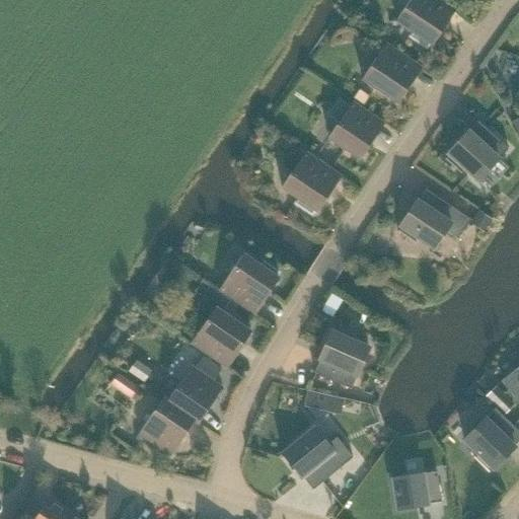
[(429,45),(432,47),(456,10),(440,0),(411,0),(396,22),(413,33),(410,38),(426,49),(429,45)]
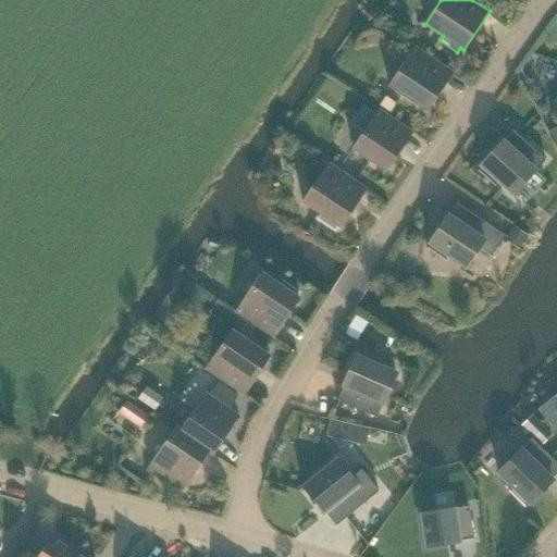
[(388,87),(426,112),(453,74),(415,48),(388,87)]
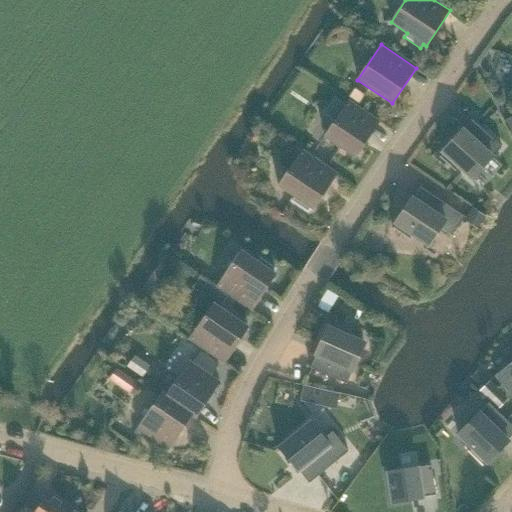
[(353,87),(347,96),(357,102),(363,93),(353,87)]
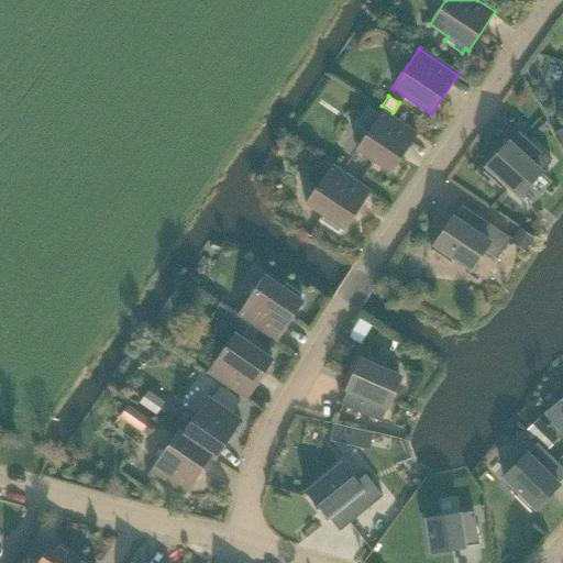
[(355,123),(368,134),(356,151),(390,174),(417,135),(383,112),(379,117),(368,109),(355,123)]
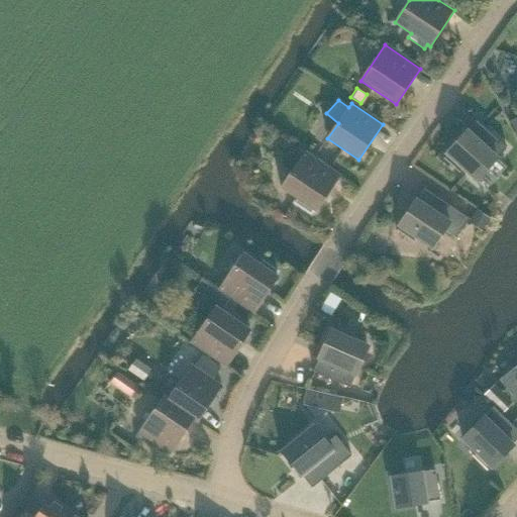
[(461,169),(477,182),(506,148),(477,122),(460,139),(459,137),(458,138),(459,139),(446,154),(448,156),(445,159),(444,159),(443,160),(459,174),(459,173),(459,172),(461,169)]
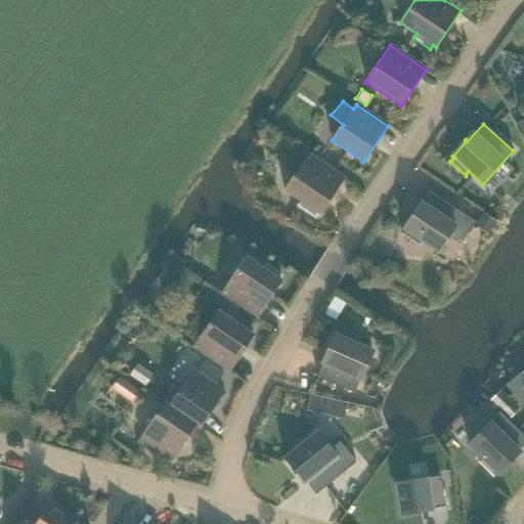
[(309,155),(306,159),(295,151),(285,166),(295,176),(285,191),(301,202),(298,206),(314,217),(317,213),(320,215),(345,178),(309,155)]
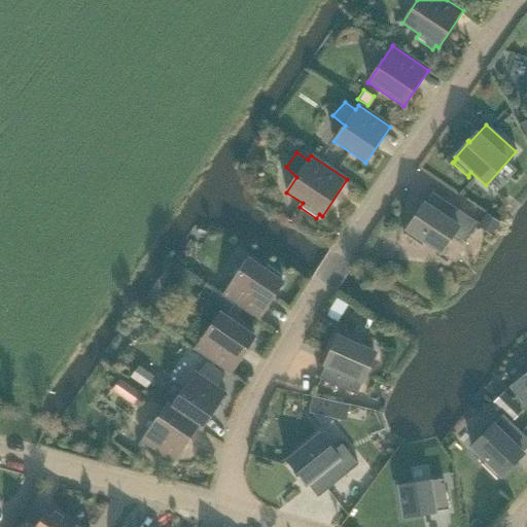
[(405,235),(403,236),(422,248),(423,247),(422,246),(424,243),(441,253),(453,236),(464,243),(478,223),(432,194),(419,213),(417,212),(416,213),(417,213),(406,231),(408,232),(406,236),(405,235)]
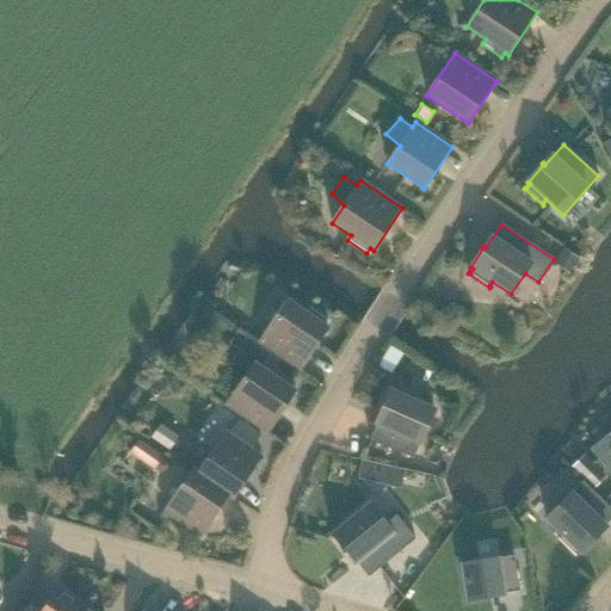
[(562,248),(555,260),(568,270),(576,258),(562,248)]
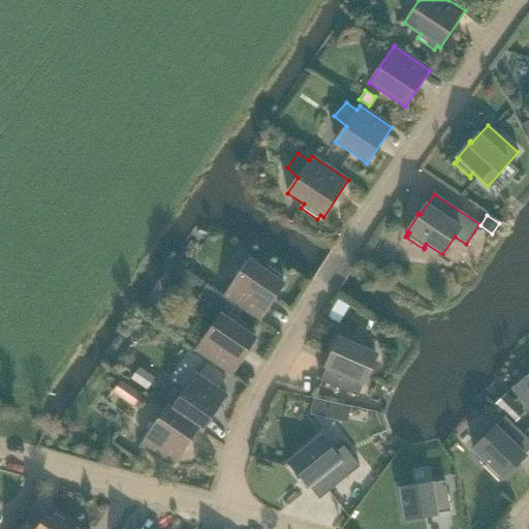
[(223,298),(259,321),(284,284),(281,282),(284,278),(268,268),(265,272),(248,260),(223,298)]
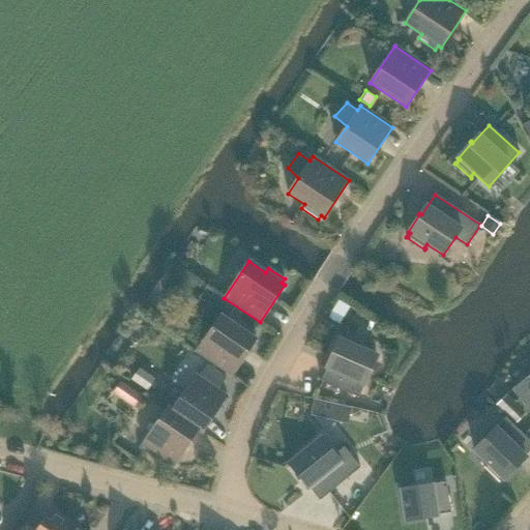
[(344,301),(333,321),(345,327),(355,306),(344,301)]
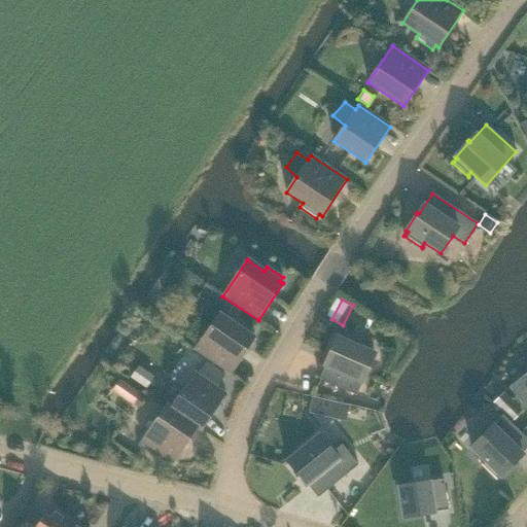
[(195,350),(231,374),(255,338),(219,313),(195,350)]
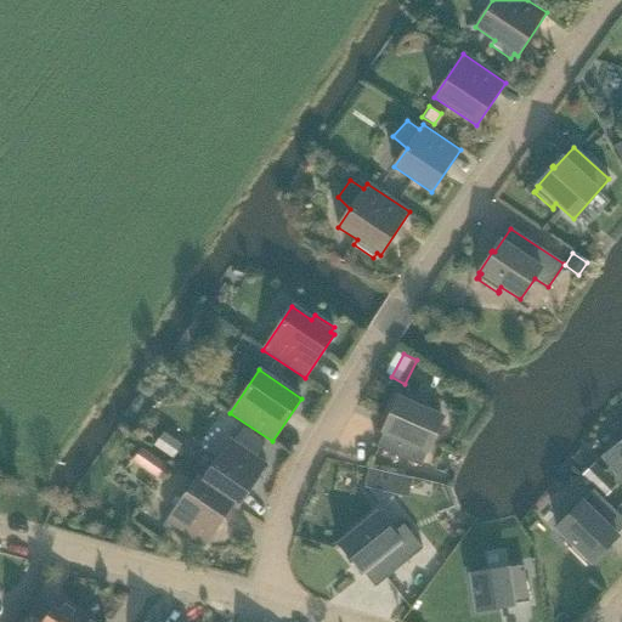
[(389,422),(377,447),(420,467),(442,418),(420,408),(423,403),(424,405),(425,403),(401,393),(401,394),(402,395),(400,400),(397,399),(388,419),(386,419),(385,420),(389,422)]
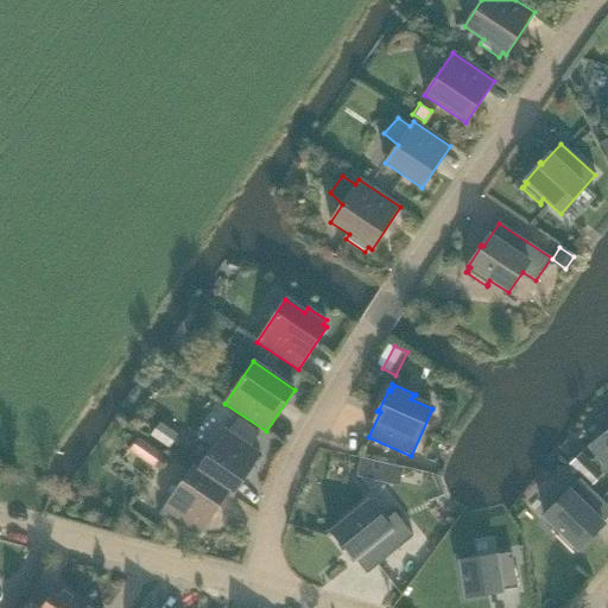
[(234,425),(240,416),(228,407),(222,417),(234,425)]
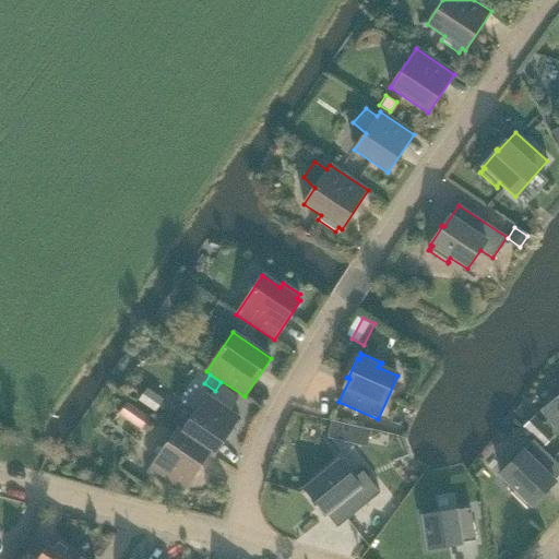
[(210,453),(209,454),(213,458),(239,418),(206,395),(181,432),(180,433),(210,453)]
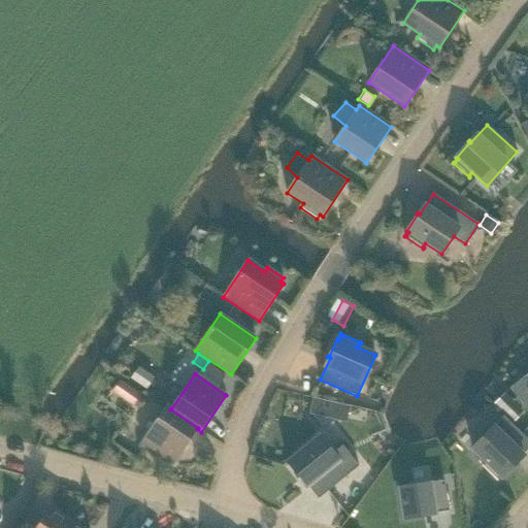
[(527,373),(510,389),(527,409),(527,373)]
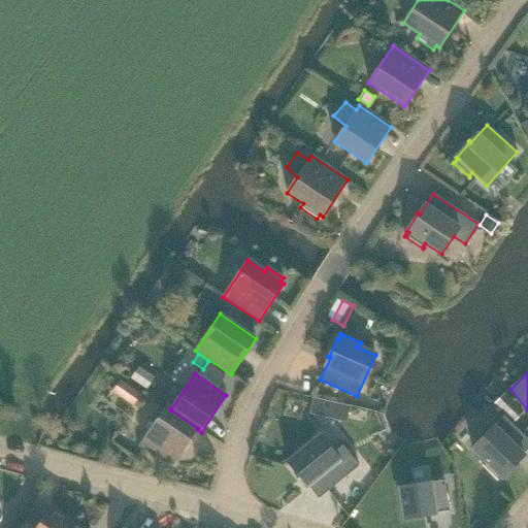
[(121,396),(133,404),(141,393),(129,385),(121,396)]
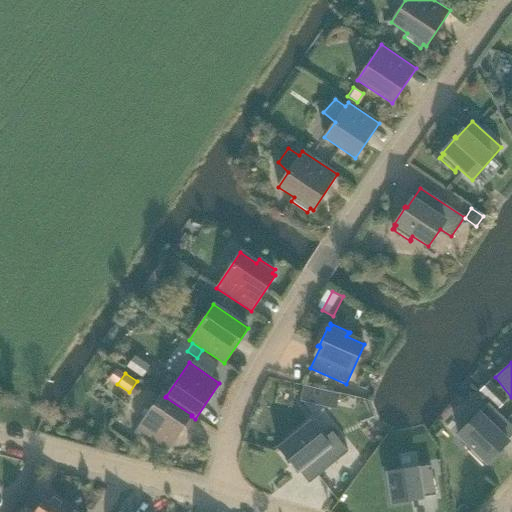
[(168,450),(191,416),(192,415),(165,397),(166,396),(162,393),(138,429),(168,450)]
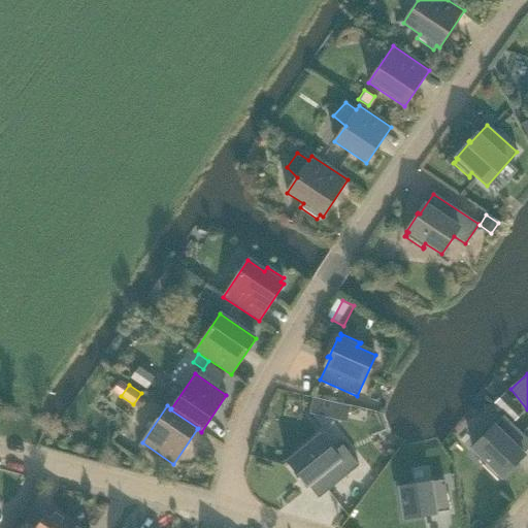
[(502,479),(516,464),(517,465),(518,464),(517,463),(524,456),(523,455),(527,450),(527,439),(503,417),(472,449),(487,463),(484,466),(483,465),(482,466),(497,482),(498,481),(497,480),(500,476),(502,479)]
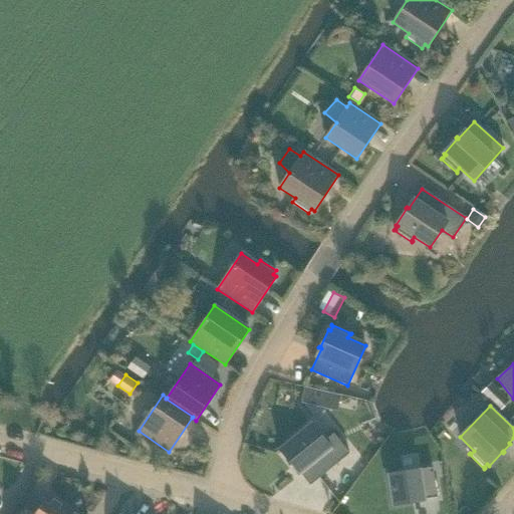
[(311,425),(280,450),(292,466),(291,466),(292,467),(294,466),(310,486),(349,454),(333,434),(324,441),(311,425)]
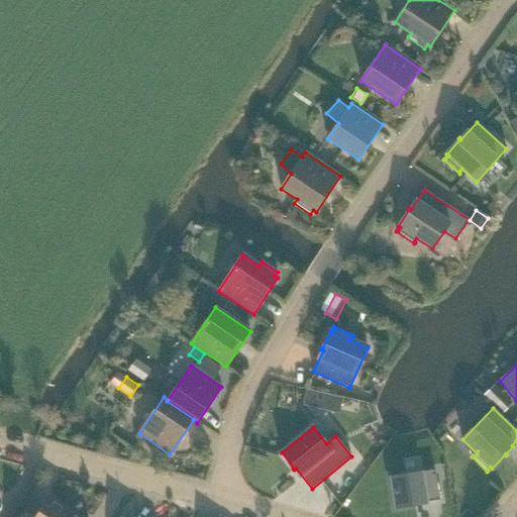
[(416,507),(417,507),(417,504),(439,500),(435,471),(391,478),(396,509),(415,505),(416,507)]
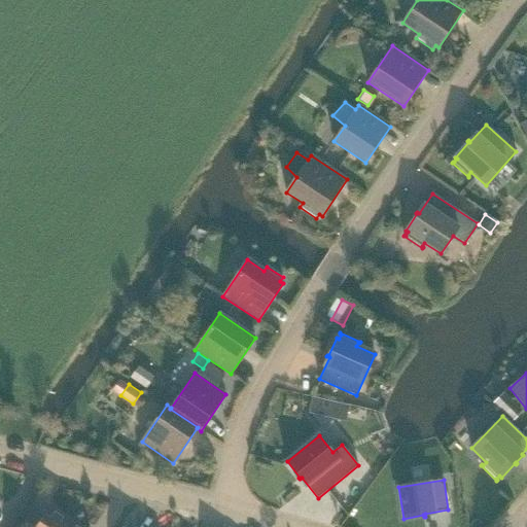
[(65,526),(71,519),(50,505),(34,526),(24,526),(21,525),(19,526),(65,526)]
